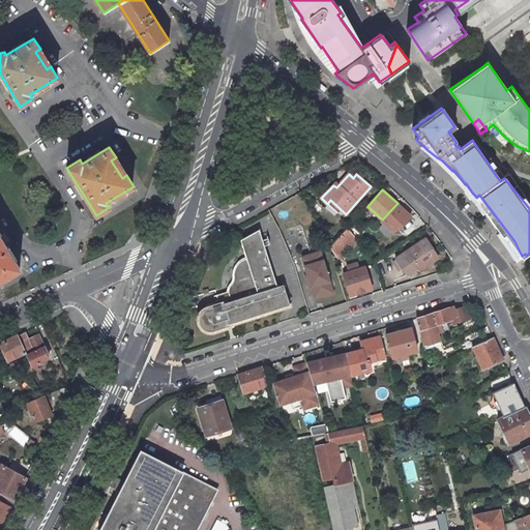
[(334,242),(330,247),(337,257),(356,237),(348,228),(334,242)]
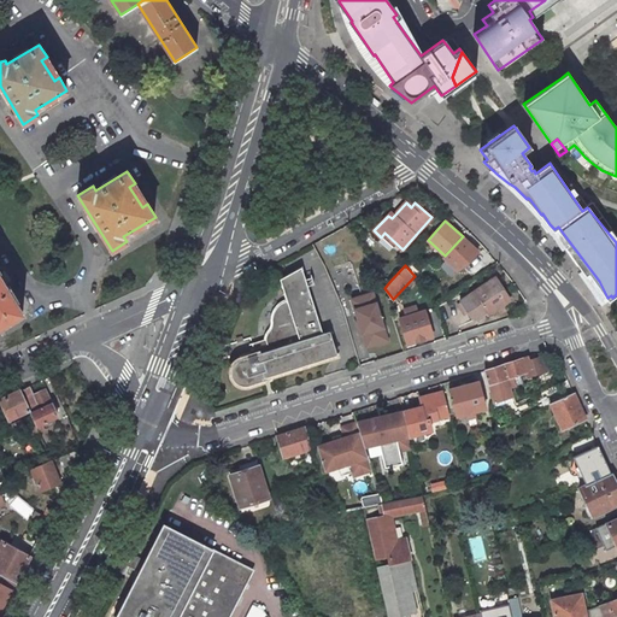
[(323,334),(300,268),(280,280),(286,300),(281,303),(276,306),(272,312),(271,317),(271,321),(271,325),(270,329),(268,334),(266,340),(269,350),(256,353),(244,358),(235,363),(231,369),(233,375),(234,380),(238,383),(240,385),(246,386),(248,385),(264,381),(263,378),(338,354),(330,331),(323,334)]
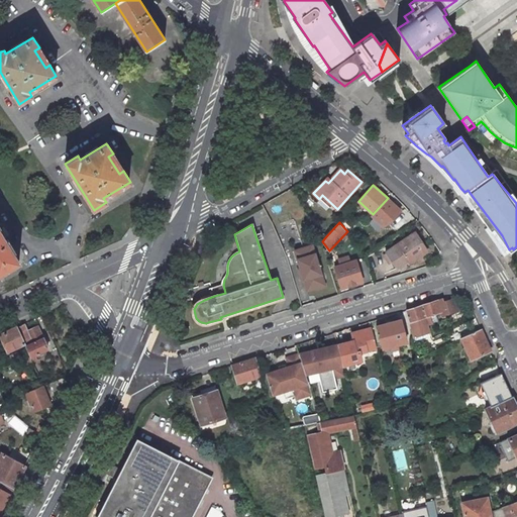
[(0,274),(19,262),(0,230),(0,274)]
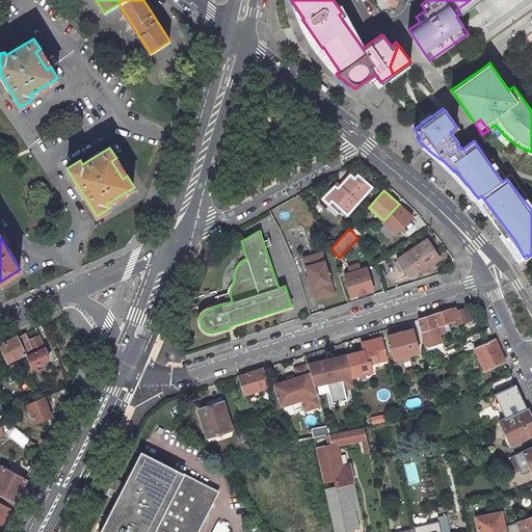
[(427,239),(409,250),(398,259),(405,270),(409,275),(421,268),(422,270),(441,259),(427,239)]
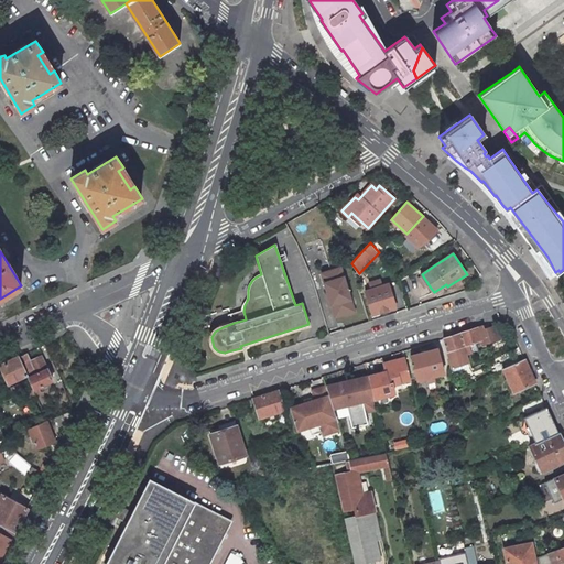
[(340,268),(322,274),(336,317),(355,311),(340,268)]
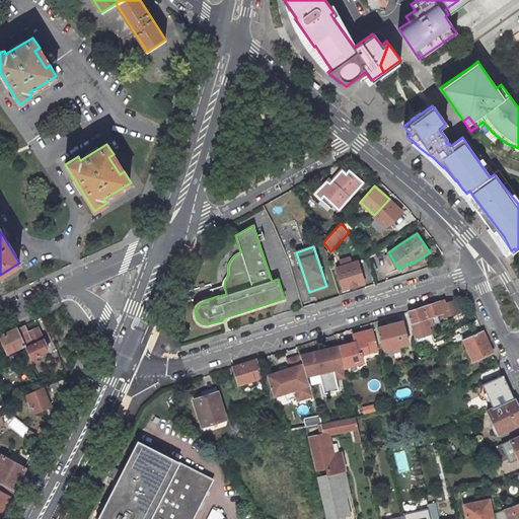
[(358,262),(337,269),(344,289),(364,283),(358,262)]
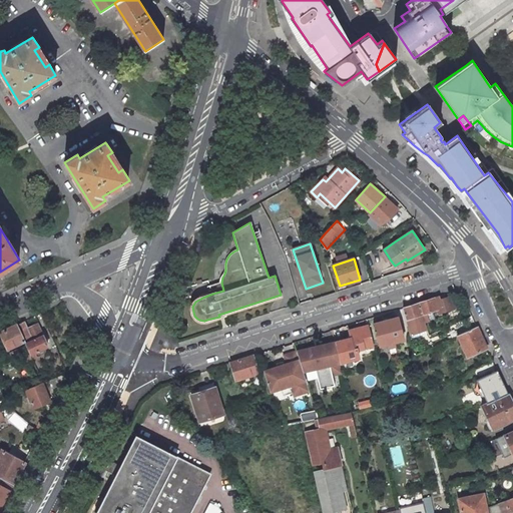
[(453,308),(449,297),(440,300),(439,297),(434,298),(437,310),(438,313),(453,308)]
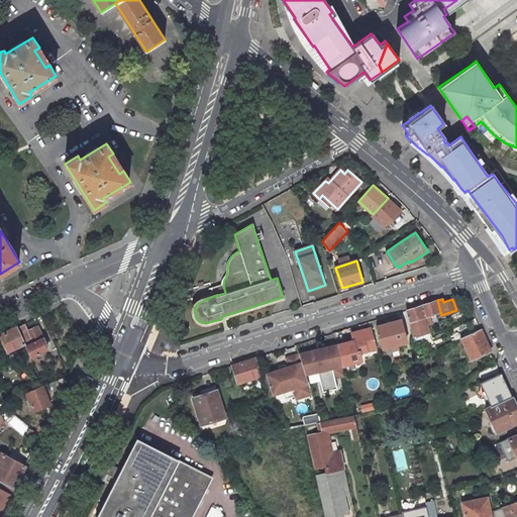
[(437,300),(421,305),(425,316),(430,315),(432,322),(438,320),(436,313),(440,312),(437,300)]
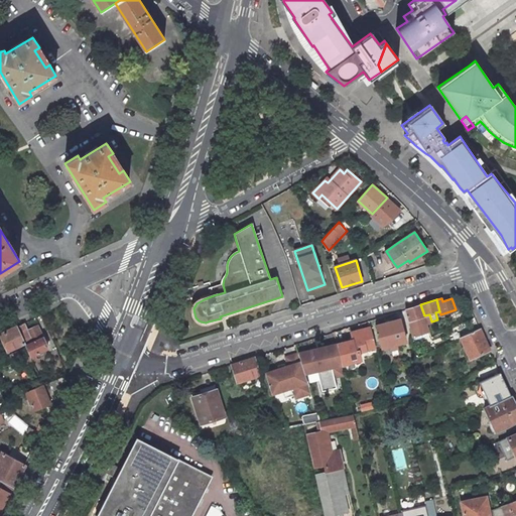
[(420,304),(405,309),(408,320),(424,315),(420,304)]
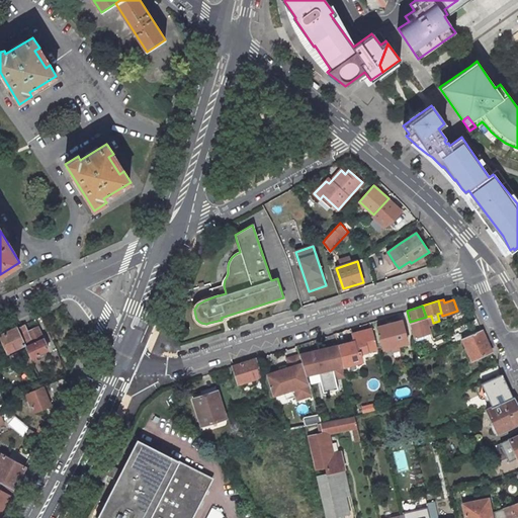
[(403,321),(377,327),(383,349),(392,347),(399,345),(408,342),(403,321)]
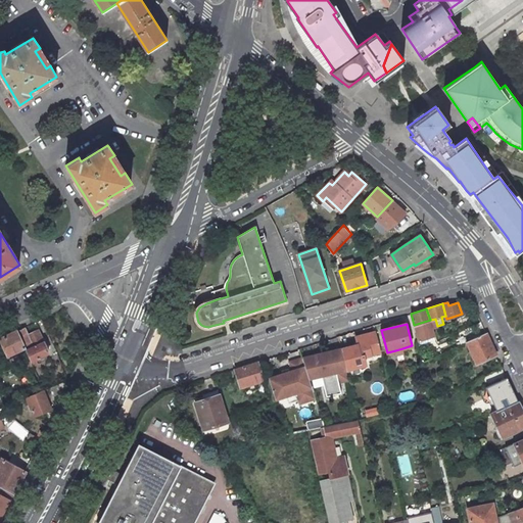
[(48,352),(38,329),(29,334),(26,327),(17,330),(26,347),(32,361),(48,352)]
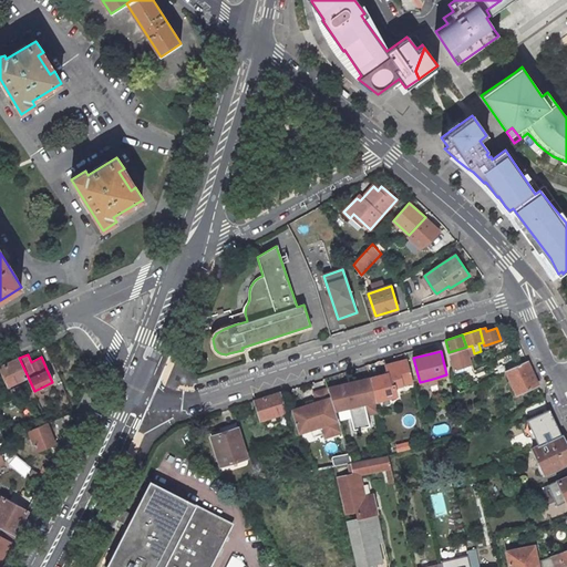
[(28,377),(19,358),(0,367),(9,385),(28,377)]
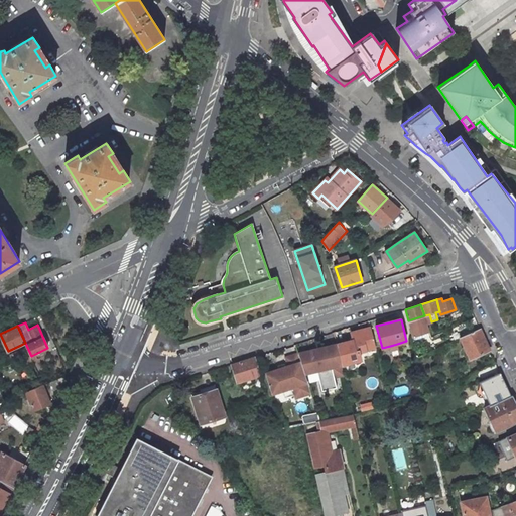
[(353,341),(337,345),(342,366),(362,361),(360,352),(375,348),(370,328),(351,333),(353,341)]
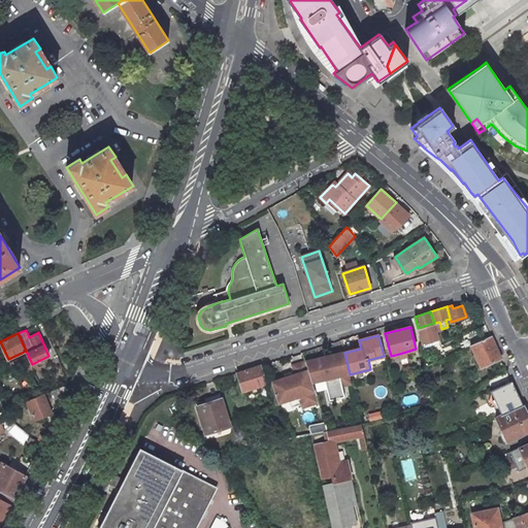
[(491,335),(471,344),(482,367),(501,358),(491,335)]
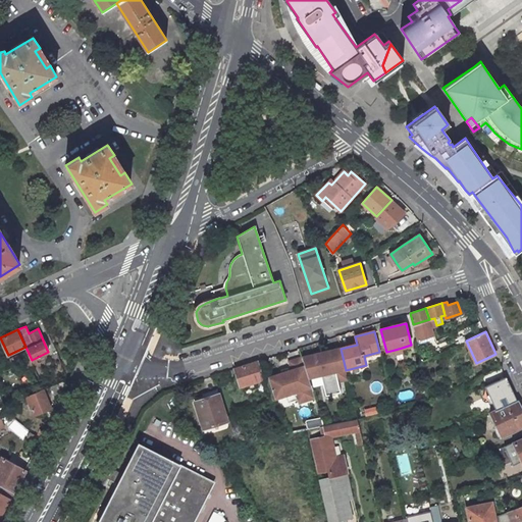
[(346,370),(341,349),(302,358),(309,378),(321,375),(326,397),(341,393),(338,381),(348,379),(346,370)]
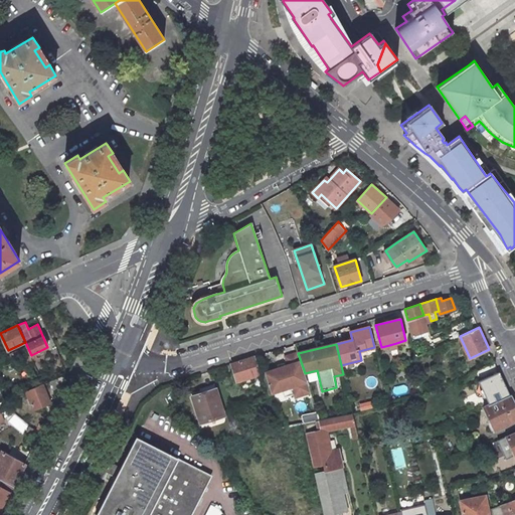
[(298,353),(286,357),(288,365),(265,373),(272,394),(283,390),(291,388),(294,395),(295,398),(311,393),(305,373),(298,353)]
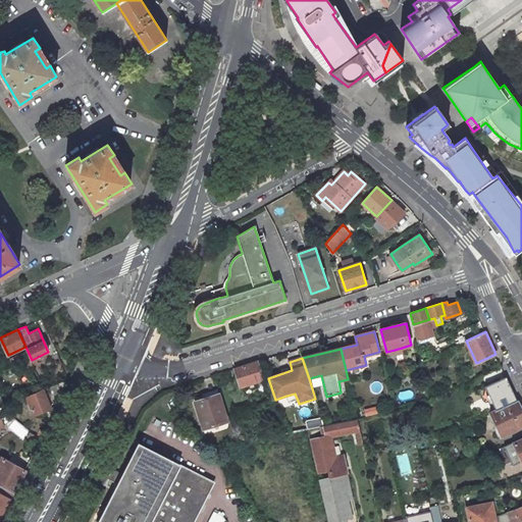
[(32,360),(24,363),(29,369),(35,366),(32,360)]
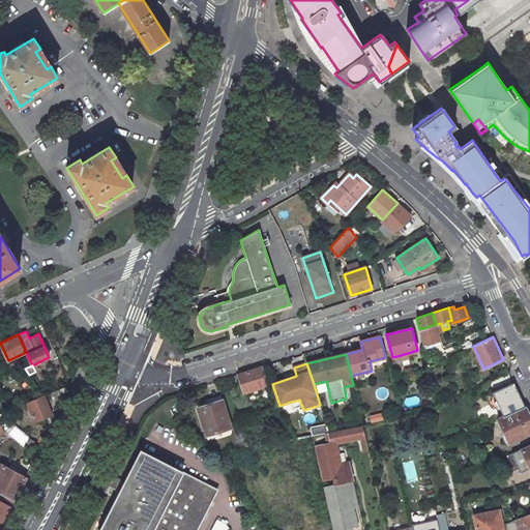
[(262,367),(238,375),(243,393),(267,386),(262,367)]
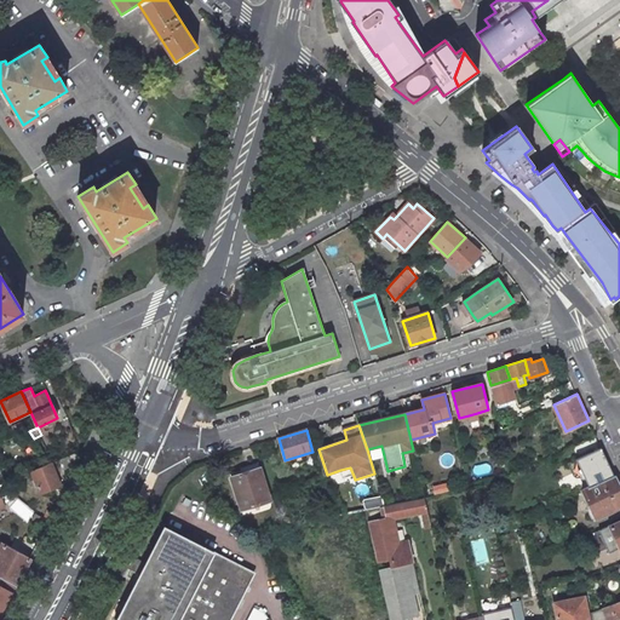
[(602,448),(577,459),(590,487),(614,475),(602,448)]
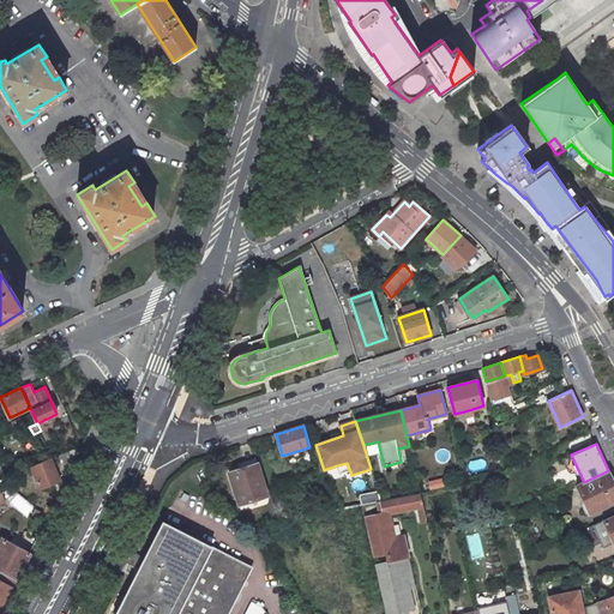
[(80,453),(77,447),(61,455),(65,464),(78,459),(80,453)]
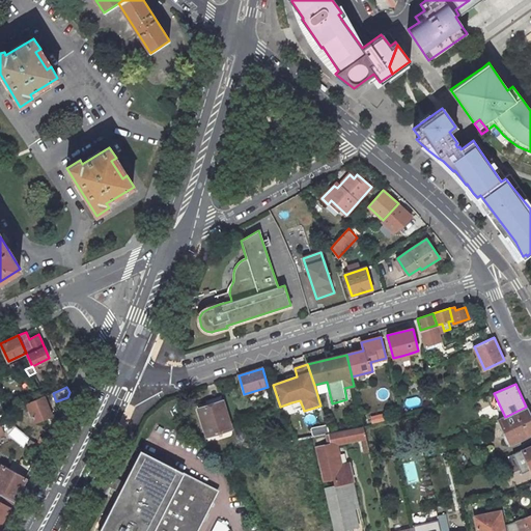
[(52,415),(44,396),(27,403),(35,422),(52,415)]
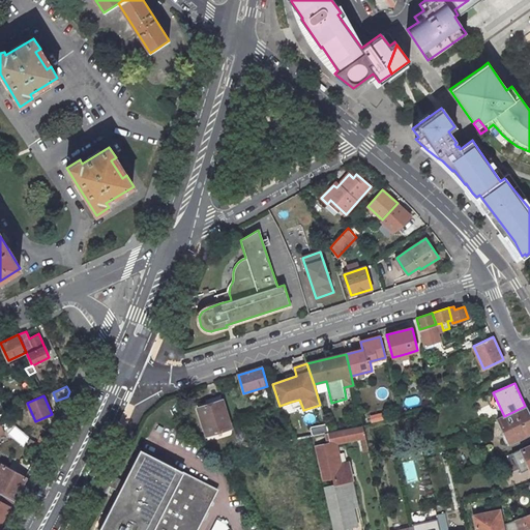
[(244,396),(236,399),(241,415),(249,413),(244,396)]
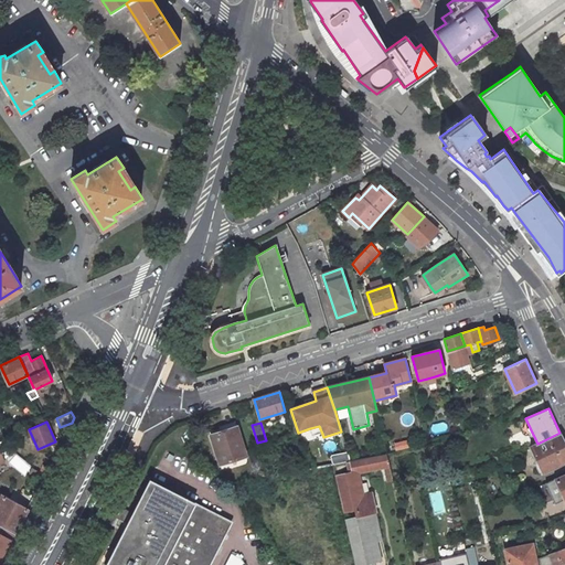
[(237,426),(211,435),(220,465),(246,456),(237,426)]
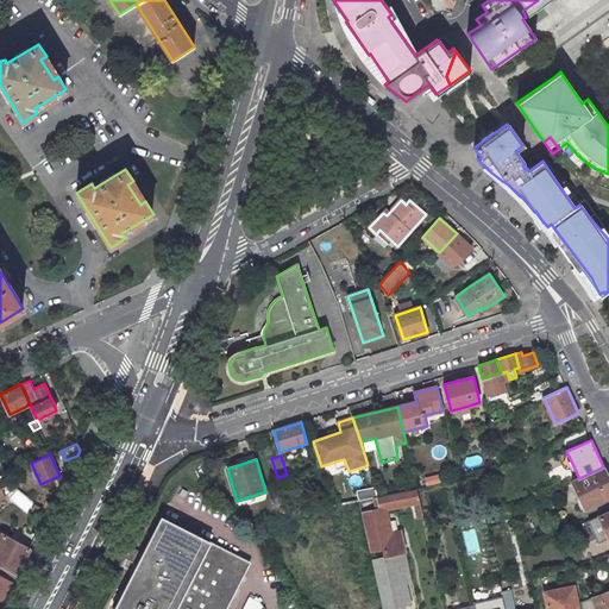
[(344,459),(334,462),(337,470),(347,468),(344,459)]
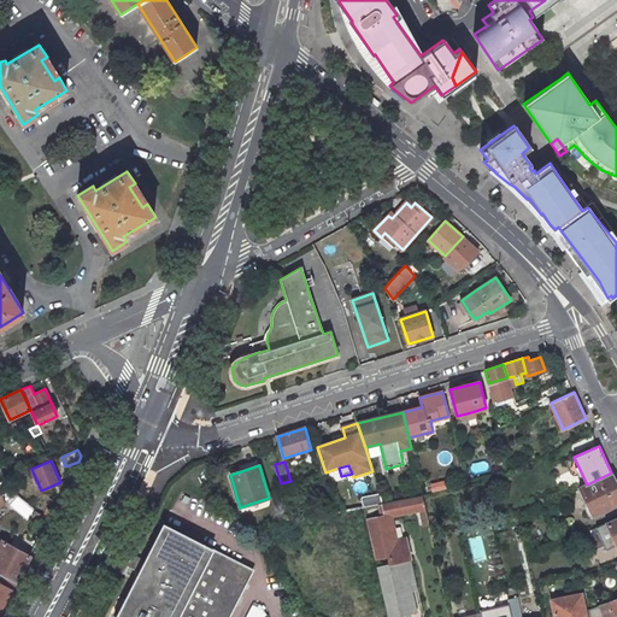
[(594,515),(616,503),(616,485),(611,472),(587,485),(580,488),(592,513),(593,515),(594,515)]
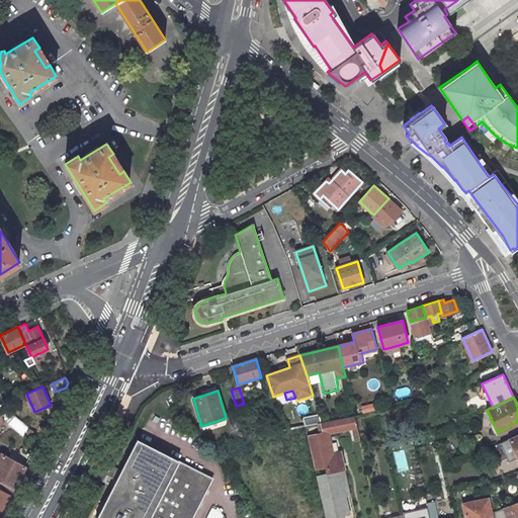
[(333,453),(329,433),(357,427),(354,416),(322,423),(319,424),(321,433),(308,435),(308,437),(315,468),(326,466),(327,473),(340,470),(345,469),(342,456),(339,457),(338,452),(333,453)]
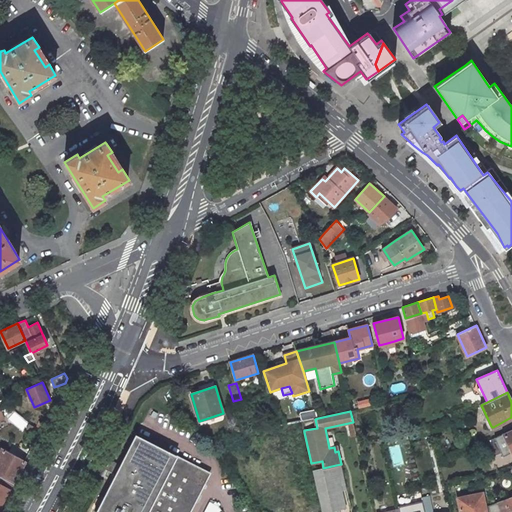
[(492,439),(506,468),(511,465),(511,430),(503,435),(503,434),(492,439)]
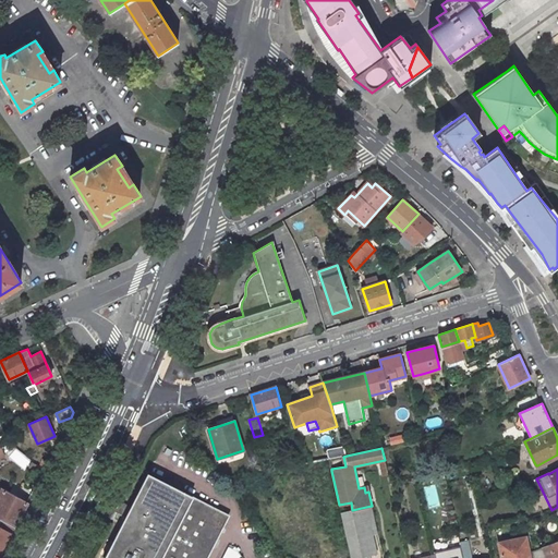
[(206,557),(228,516),(148,475),(132,508),(122,502),(117,512),(126,518),(106,557),(206,557)]
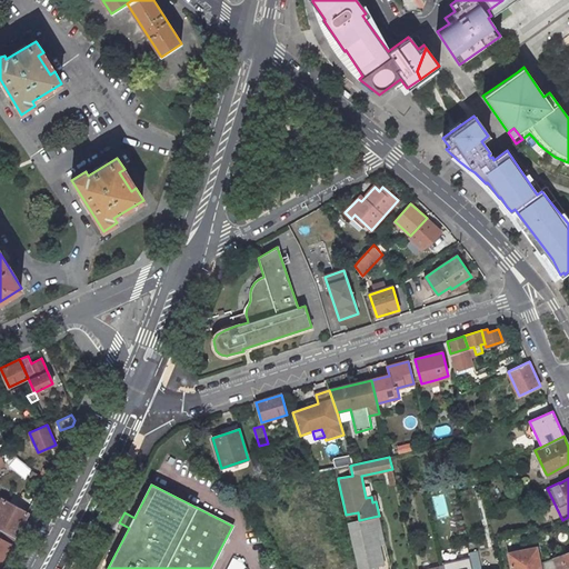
[(0,526),(17,535),(28,511),(6,499),(0,508),(0,526)]
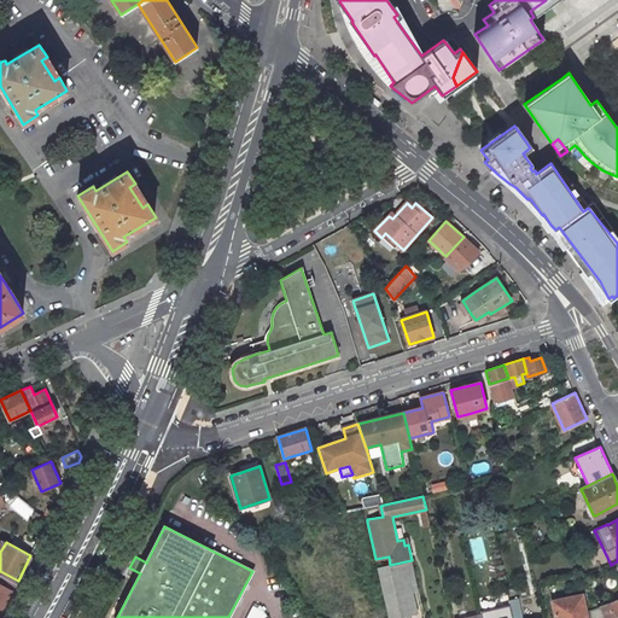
[(390,565),(378,569),(388,617),(396,617),(401,617),(417,613),(412,593),(419,592),(412,560),(406,561),(390,565)]
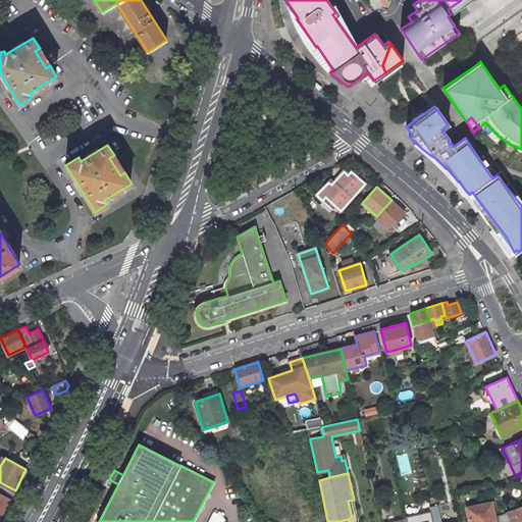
[(0,517),(13,493),(0,485),(0,517)]
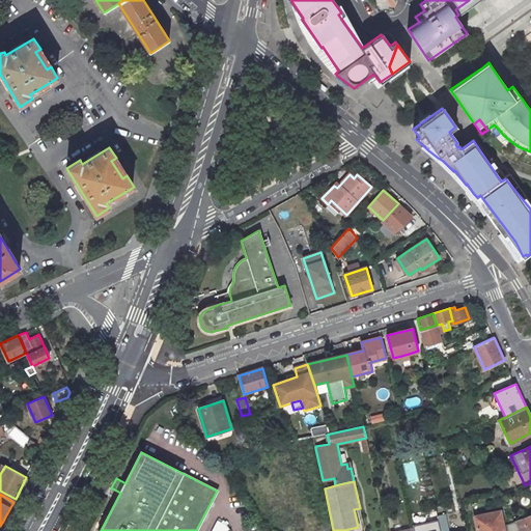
[(504,530),(500,511),(475,516),(477,530),(504,530)]
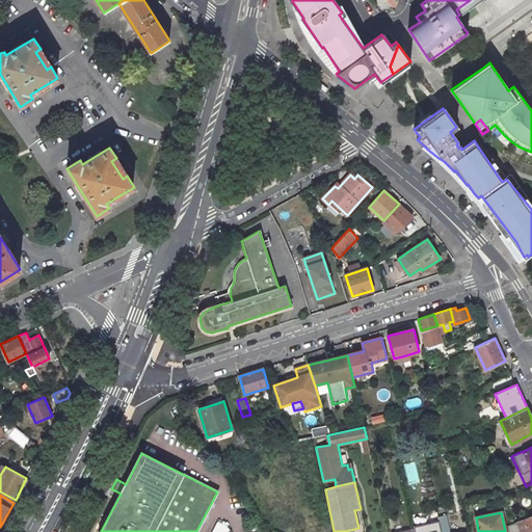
[(531,516),(508,527),(508,531),(525,531),(531,529),(531,516)]
